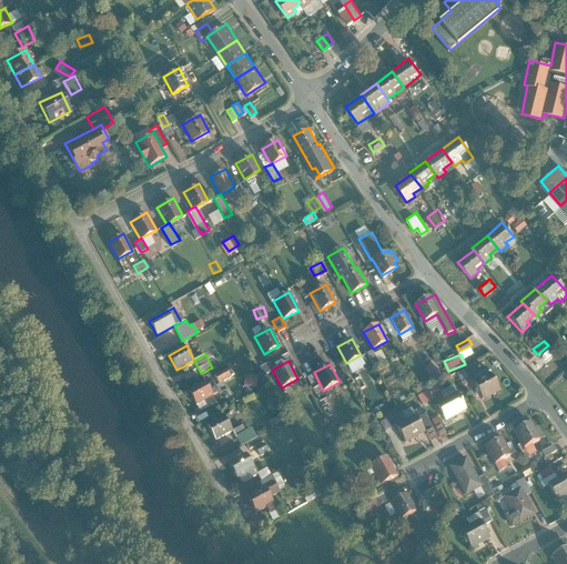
[(475,379),(483,396),(502,386),(493,370),(475,379)]
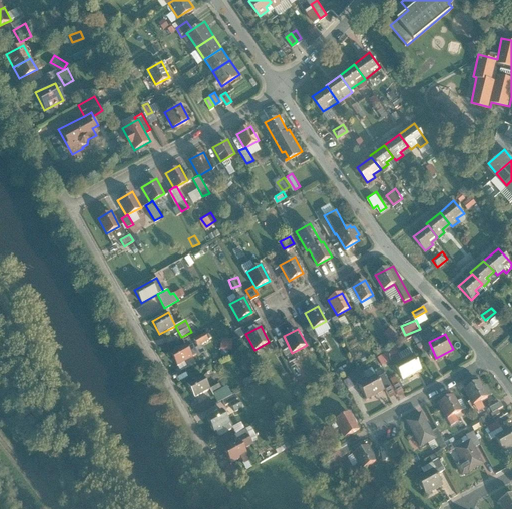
[(220,335),(220,347),(232,347),(232,335),(220,335)]
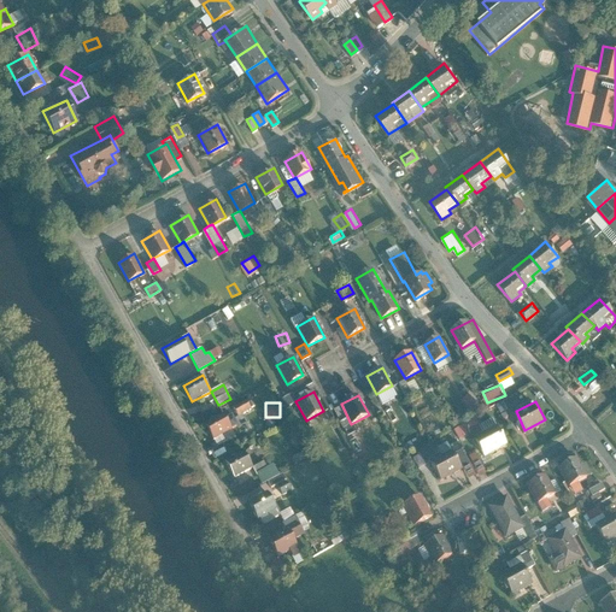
[(351,424),(341,404),(334,407),(345,428),(351,424)]
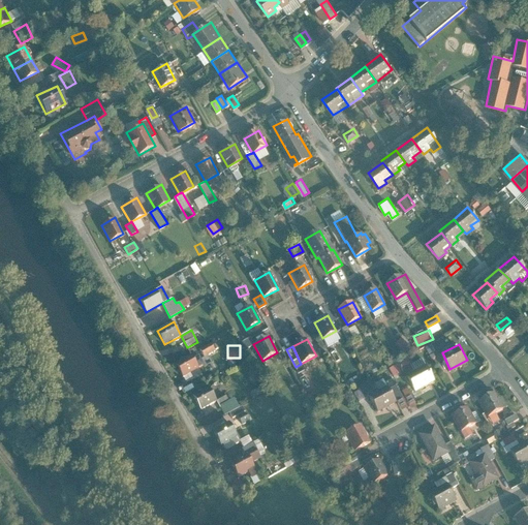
[(190,354),(175,364),(182,377),(205,365),(198,354),(192,358),(190,354)]
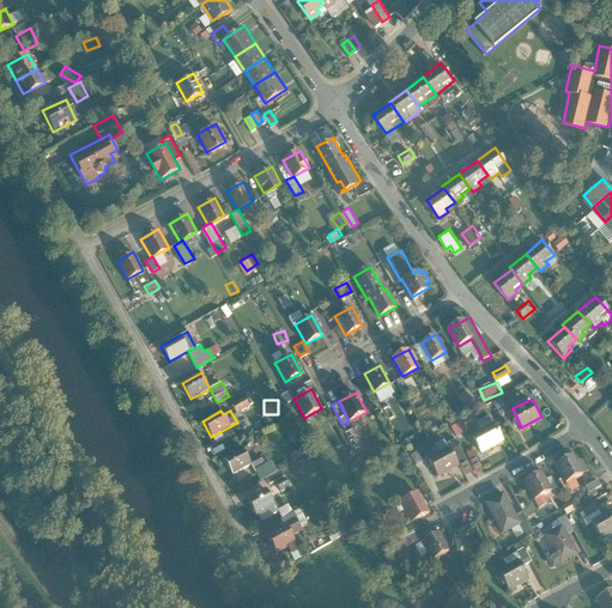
[(248,419),(235,425),(238,430),(250,424),(248,419)]
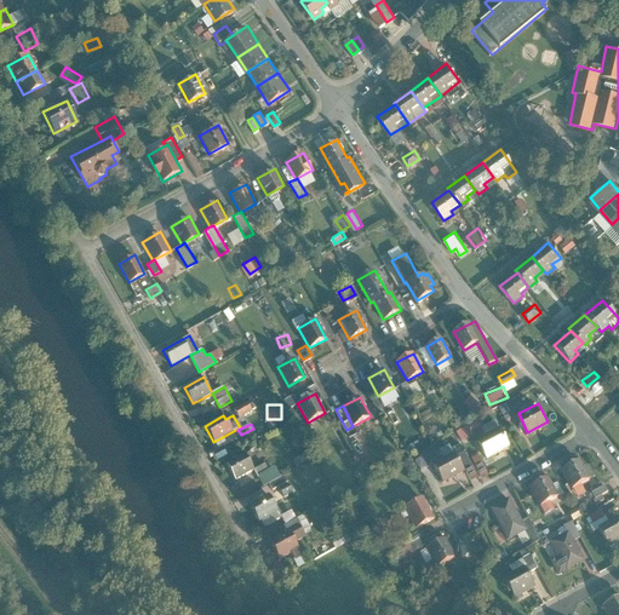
[(458,427),(462,437),(470,432),(465,424),(458,427)]
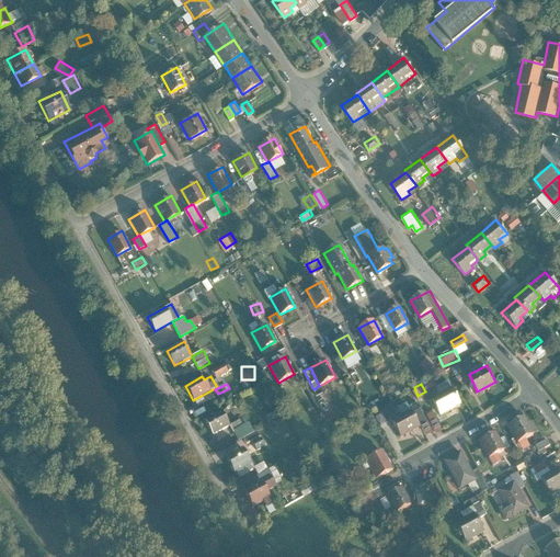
[(434,394),(442,411),(461,401),(453,385),(434,394)]
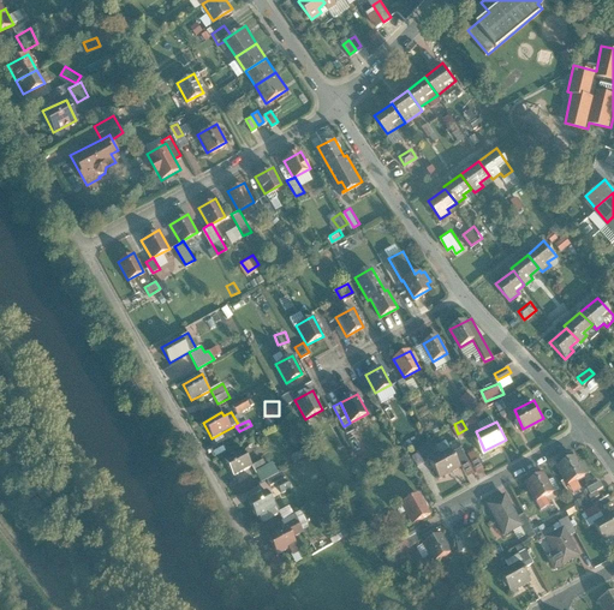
[(460,441),(452,446),(462,462),(469,458),(460,441)]
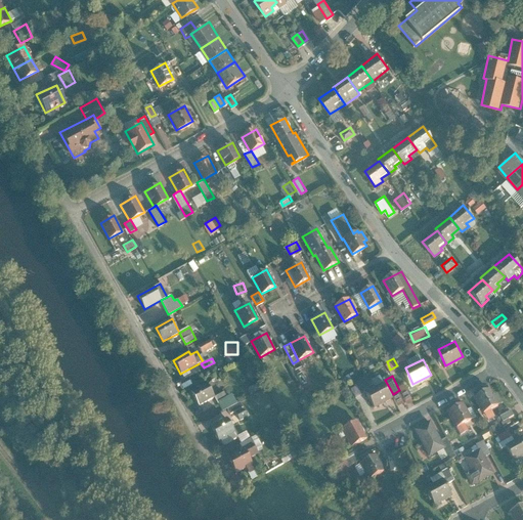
[(385,380),(366,389),(375,403),(393,394),(385,380)]
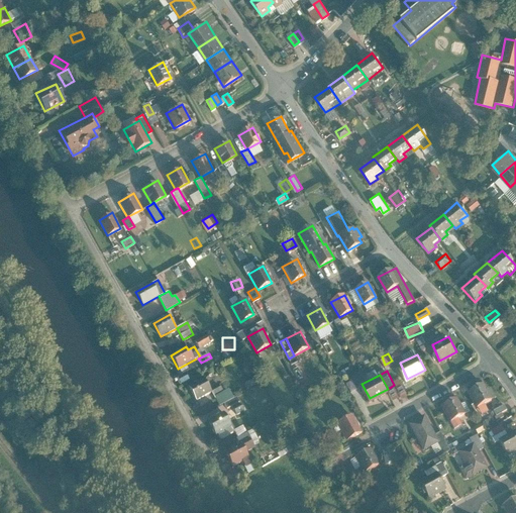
[(204,379),(189,387),(196,400),(211,392),(204,379)]
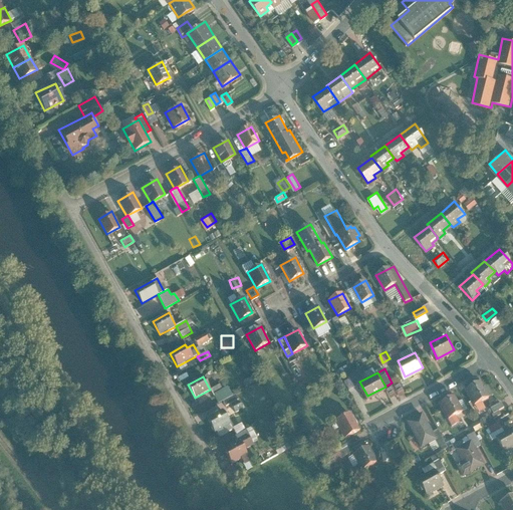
[(482,377),(466,387),(475,403),(490,394),(482,377)]
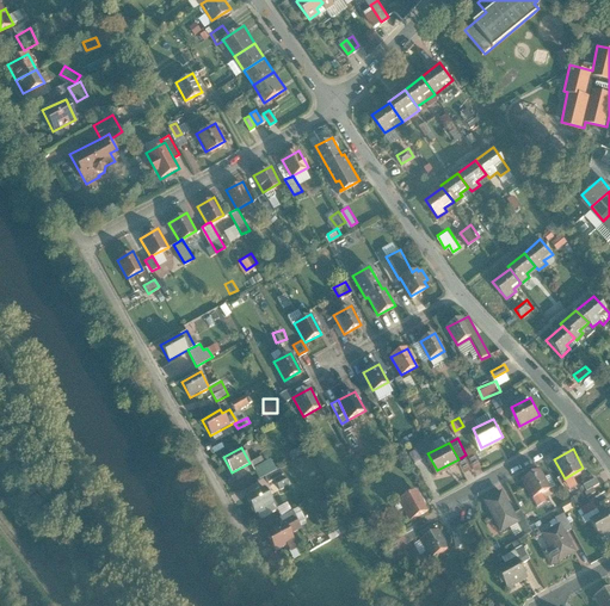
[(251,463),(259,477),(264,475),(276,468),(267,453),(251,463)]
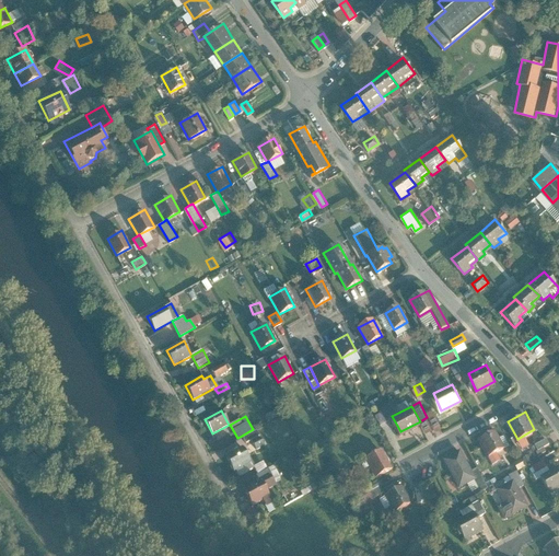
[(255,428),(253,429),(242,436),(245,442),(259,435),(255,428)]
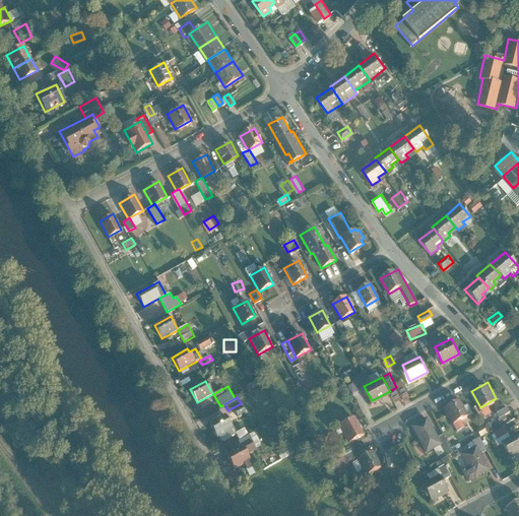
[(469,412),(461,397),(444,405),(452,422),(469,412)]
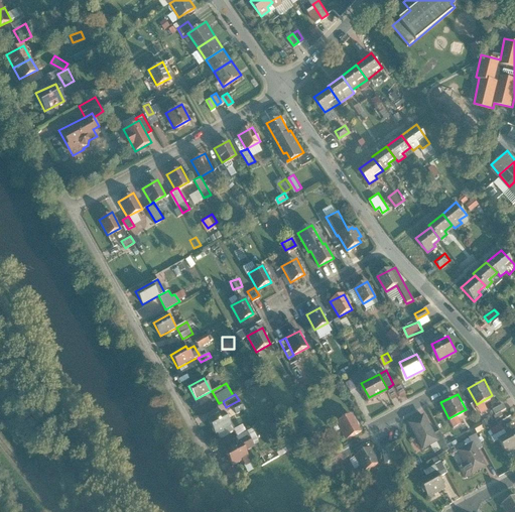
[(504,400),(493,406),(496,411),(506,405),(504,400)]
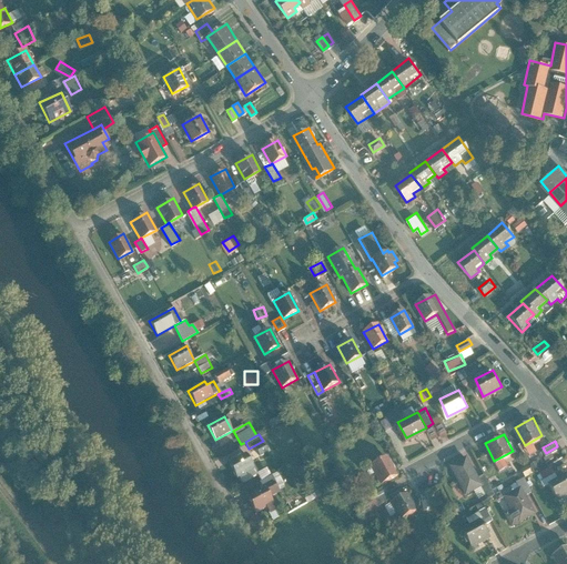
[(247,453),(229,463),(236,477),(255,467),(247,453)]
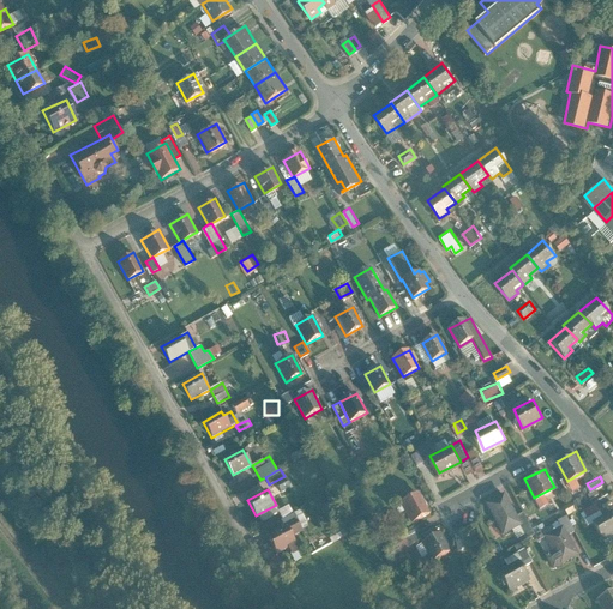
[(431,510),(419,489),(401,499),(412,519),(431,510)]
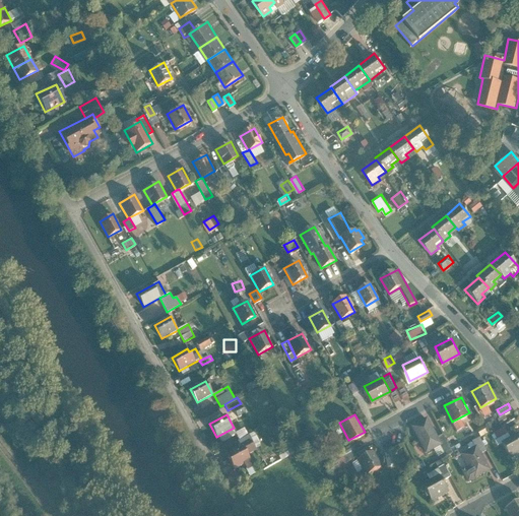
[(442,441),(428,414),(412,423),(428,449),(442,441)]
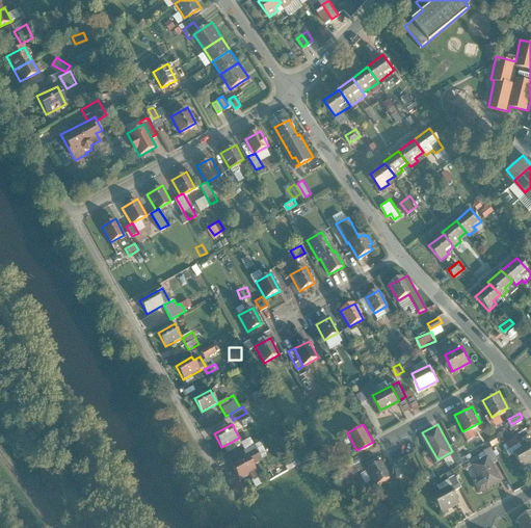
[(518,433),(506,440),(510,446),(522,440),(518,433)]
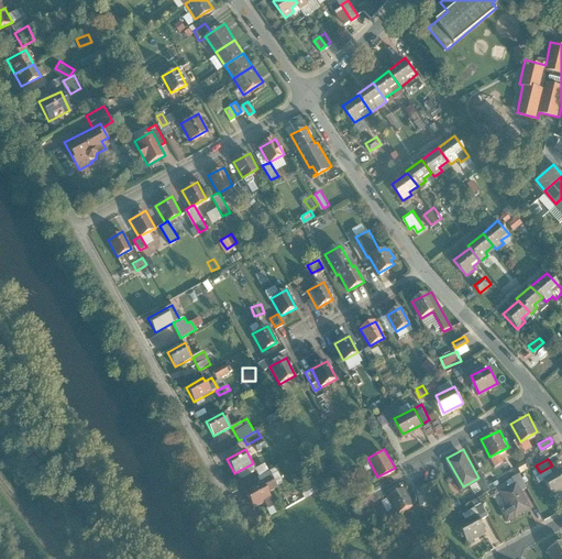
[(544,474),(553,492),(561,488),(561,467),(544,474)]
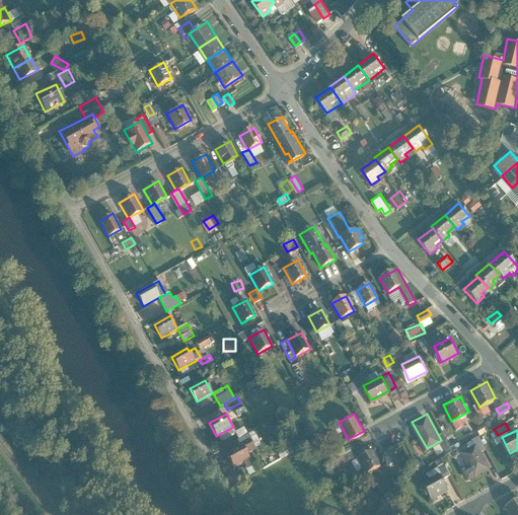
[(242,447),(251,442),(247,434),(238,439),(242,447)]
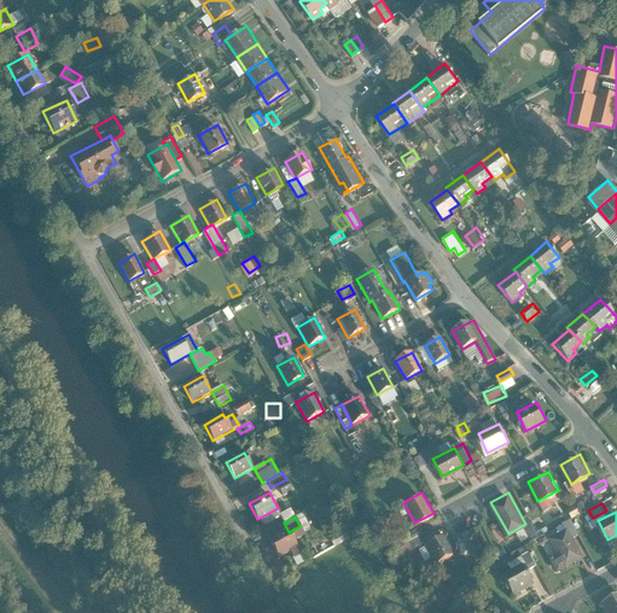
[(563,520),(566,526),(571,535),(580,531),(571,517),(563,520)]
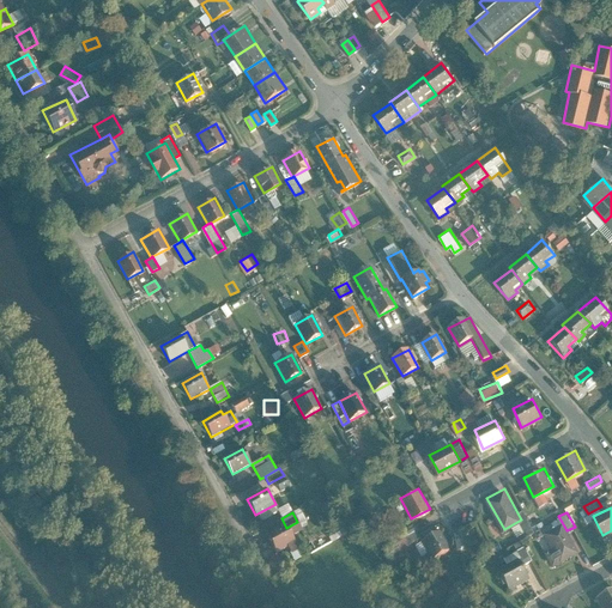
[(286,528),(267,537),(274,553),(286,546),(291,553),(298,549),(290,535),(301,529),(297,522),(286,528)]
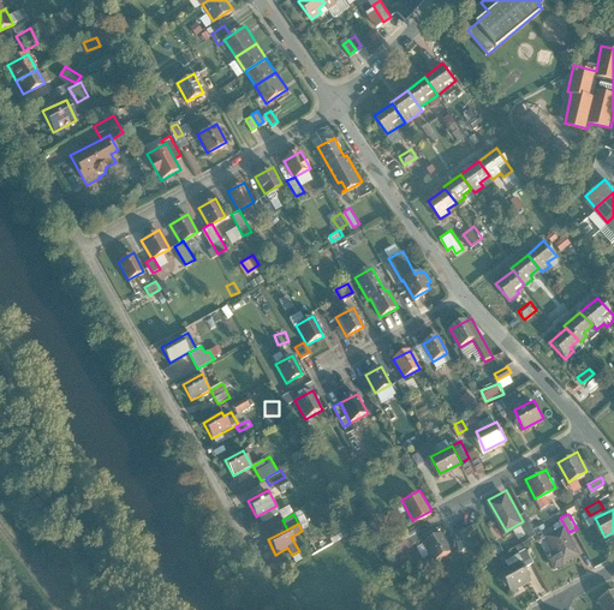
[(568,532),(564,524),(547,533),(562,562),(580,552),(568,532)]
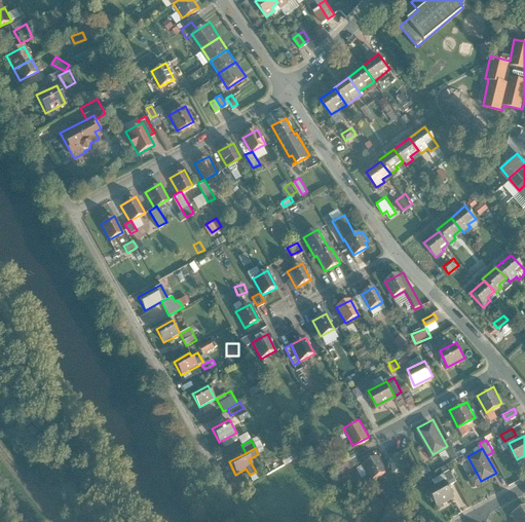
[(386,471),(377,453),(363,461),(372,478),(386,471)]
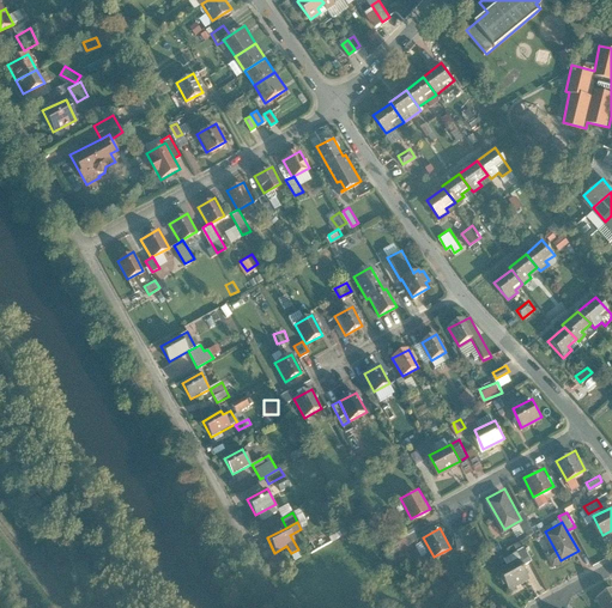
[(393,542),(404,536),(400,530),(389,536),(393,542)]
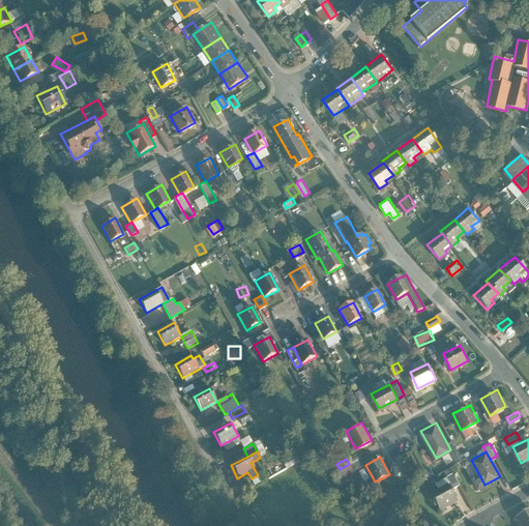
[(349,464),(340,469),(343,474),(352,469),(349,464)]
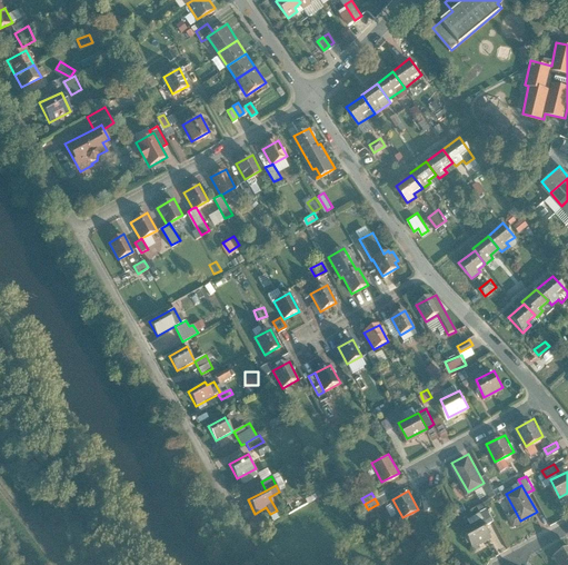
[(482,518),(485,523),(494,518),(487,506),(478,511),(482,518)]
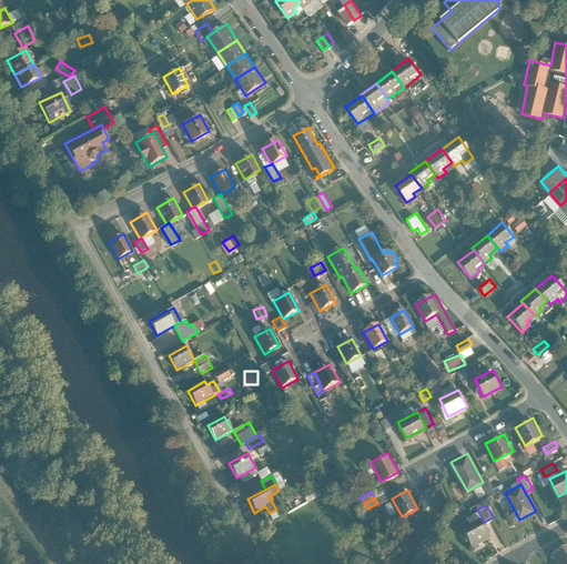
[(463,526),(472,544),(489,535),(484,522),(482,517),(463,526)]
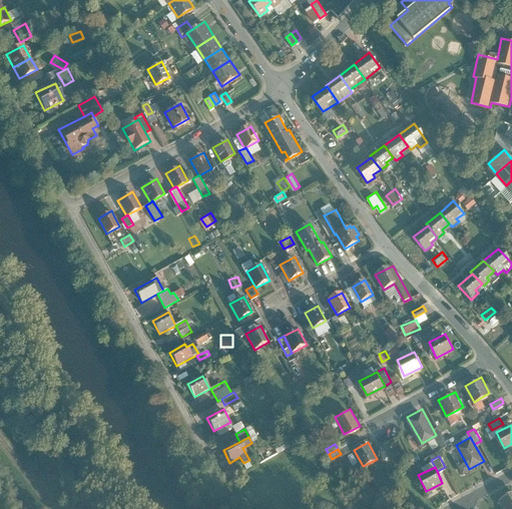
[(511,492),(500,498),(505,508),(511,508),(511,492)]
